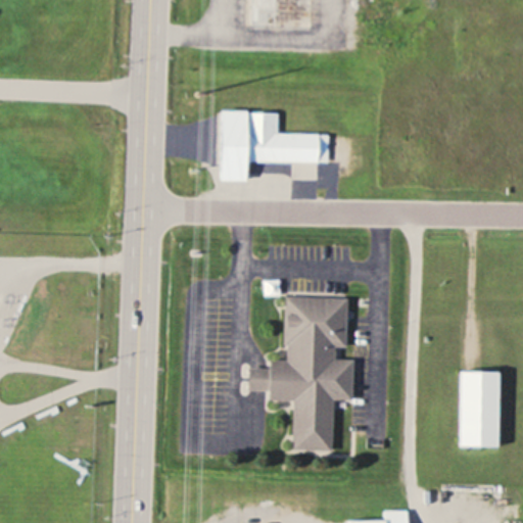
[(250,0),(250,28),(313,28),(313,0),(250,0)]
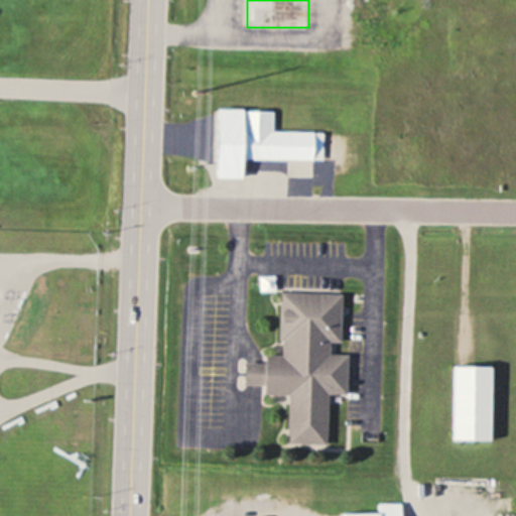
[(324,132),(273,131),(273,111),(242,111),(241,160),(324,160),(324,132)]
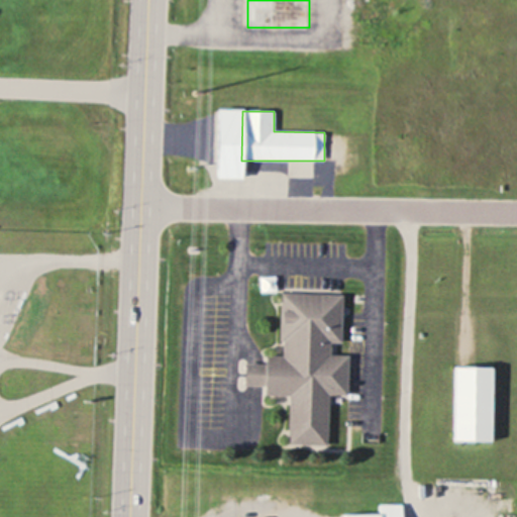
[(341,295),(281,293),(280,355),(264,355),(264,364),(243,364),(243,387),(263,387),(263,396),(289,396),(288,445),(327,445),(328,396),(347,396),(347,355),(330,355),(331,342),(340,343),(341,295)]
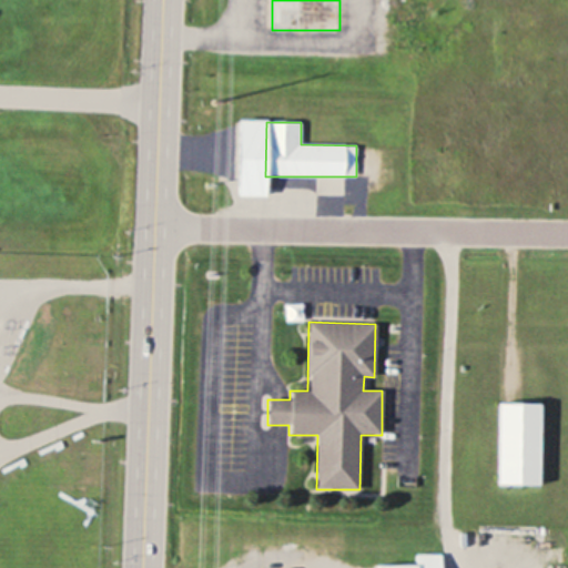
[(499,404),(499,485),(540,485),(541,404),(499,404)]
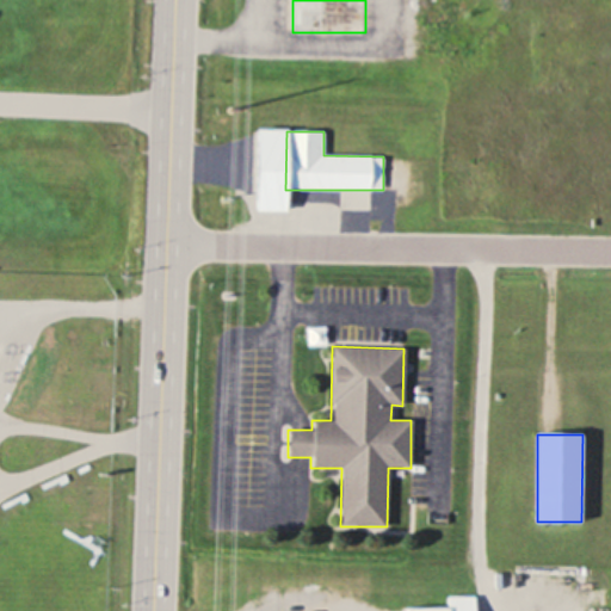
[(406,610),(475,610),(475,596),(448,596),(448,608),(407,608),(406,610)]
